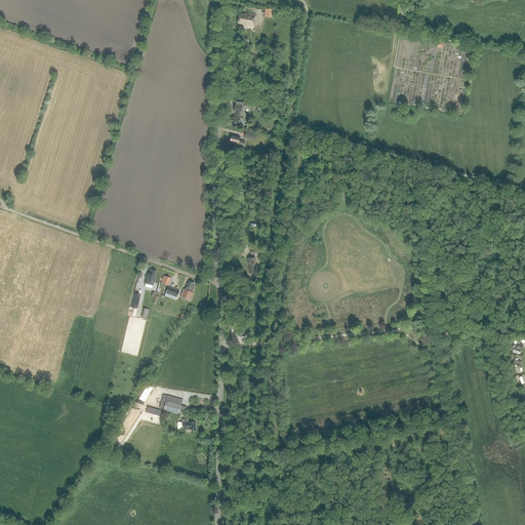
[(273,17),(273,9),(265,9),(265,17),(273,17)]
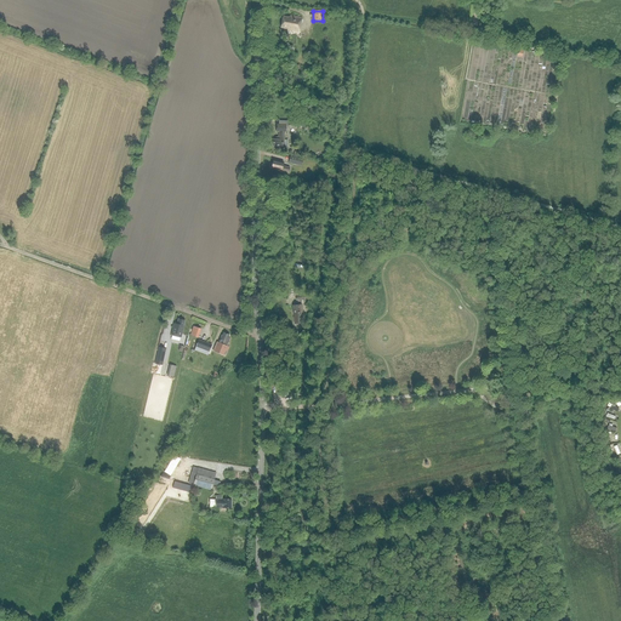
[(298,33),(301,18),(291,17),(291,18),(283,17),(280,28),(288,29),(286,30),(298,33)]
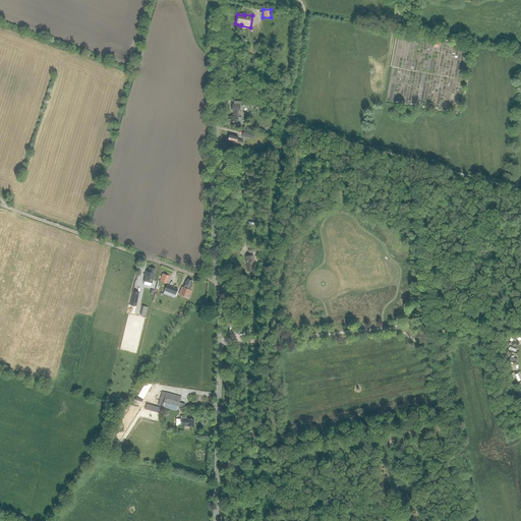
[(229,117),(229,122),(238,123),(240,123),(241,118),(238,118),(238,111),(239,111),(239,107),(241,107),(241,102),(235,101),(235,105),(232,105),(232,111),(233,111),(233,115),(232,117),(229,117)]
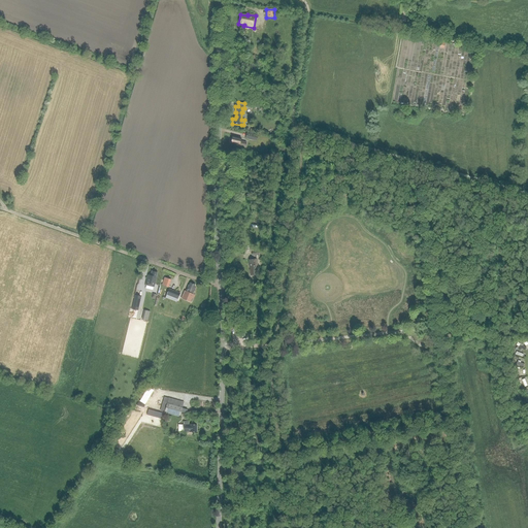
[(258,134),(248,132),(245,138),(256,141),(258,134)]
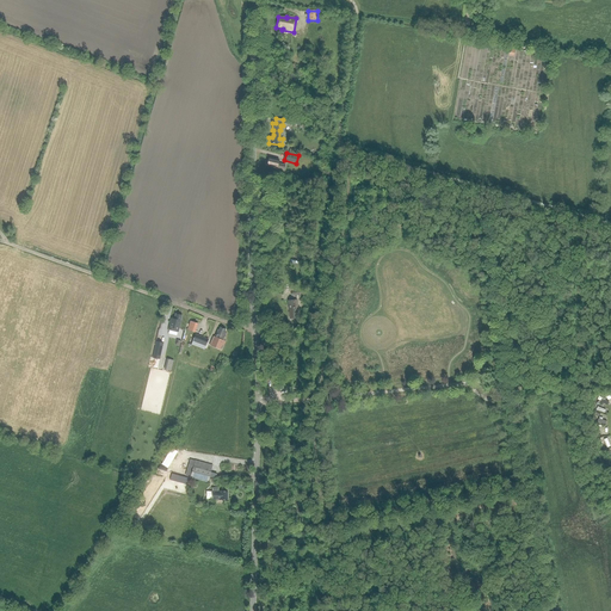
[(267,165),(267,166),(277,168),(277,167),(284,170),(285,165),(278,164),(279,160),(277,160),(277,159),(276,160),(270,158),(269,160),(267,161),(267,162),(266,164),(267,165)]
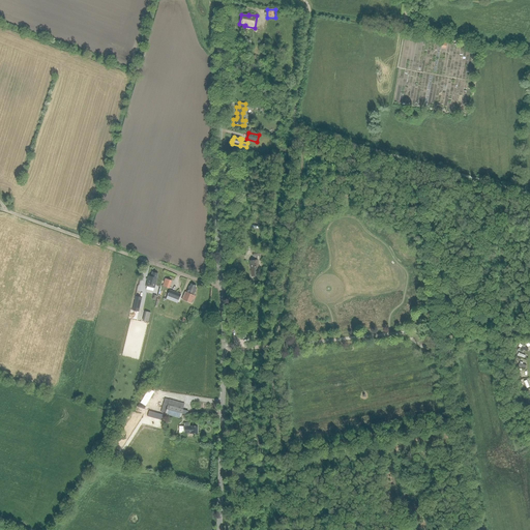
[(259,275),(257,260),(249,261),(251,271),(251,276),(259,275)]
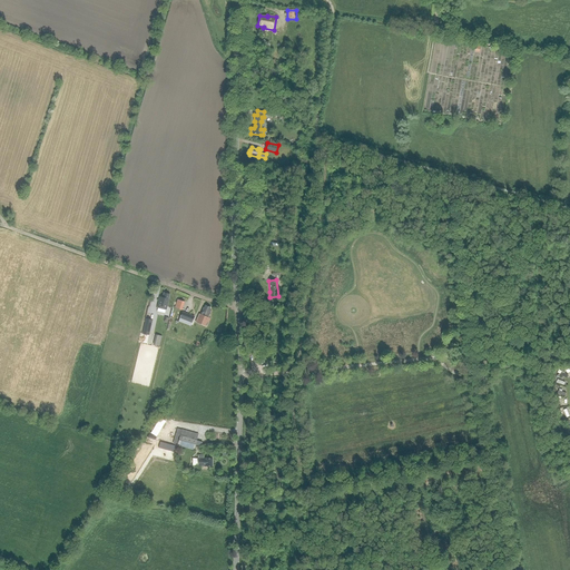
[(168,300),(169,294),(164,293),(163,298),(159,297),(157,308),(166,311),(169,300),(168,300)]
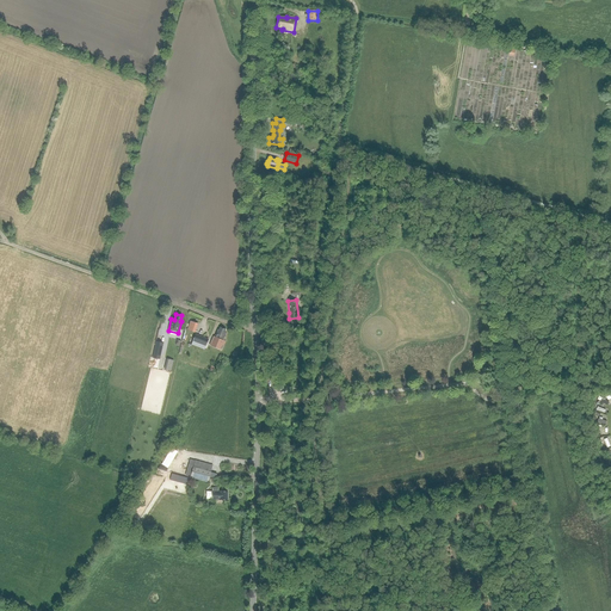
[(191,320),(190,329),(198,331),(199,322),(191,320)]
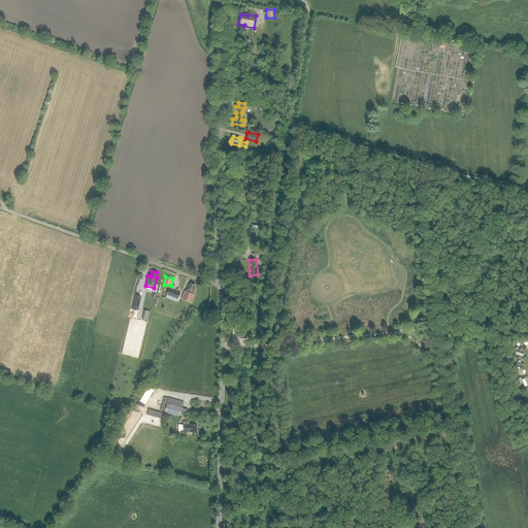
[(193,294),(194,292),(195,288),(194,288),(195,285),(190,283),(189,285),(186,292),(184,291),(182,298),(191,302),(195,295),(193,294)]
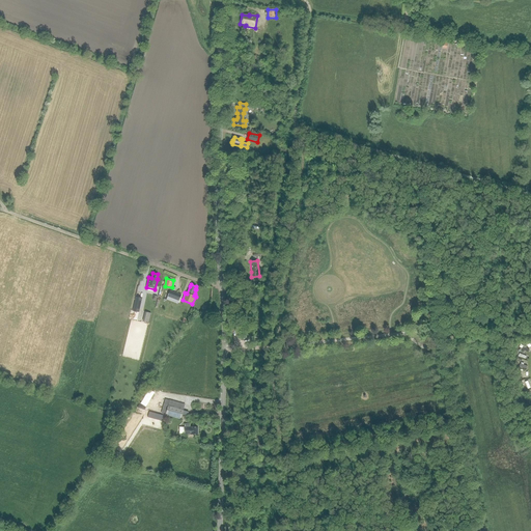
[(169,290),(167,296),(172,298),(177,300),(179,301),(182,295),(169,290)]
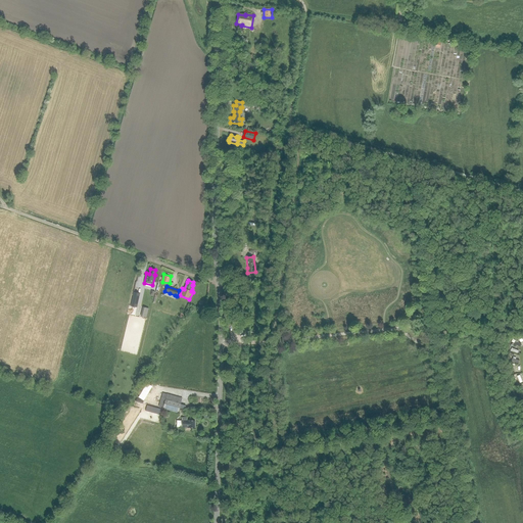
[(140,294),(134,292),(131,306),(137,307),(140,294)]
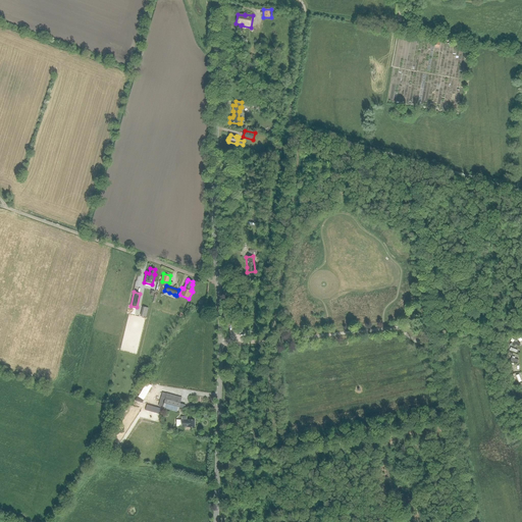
[(509,341),(521,348),(521,346),(521,338),(520,334),(509,336),(509,341)]
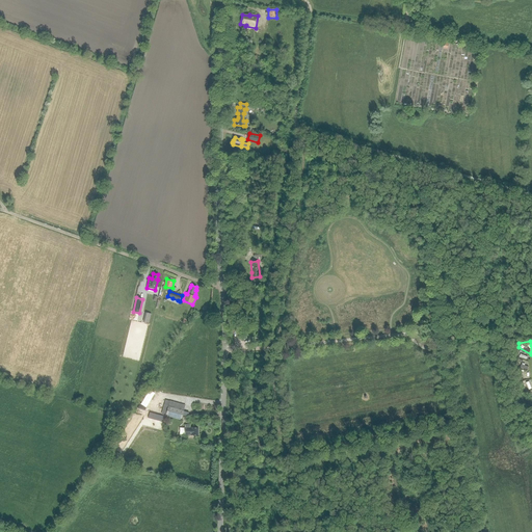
[(520,368),(529,370),(529,362),(519,357),(520,368)]
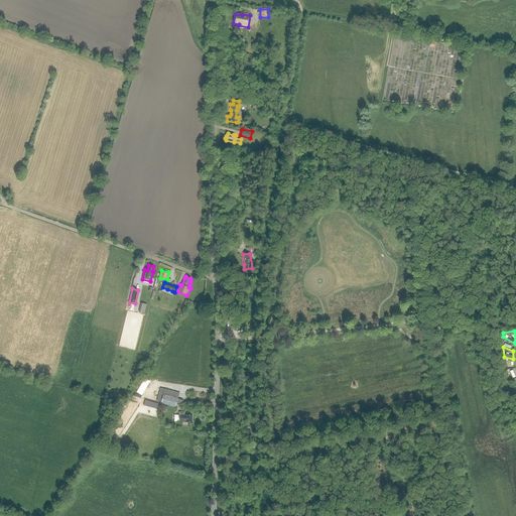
[(505,369),(515,368),(513,359),(504,357),(505,369)]
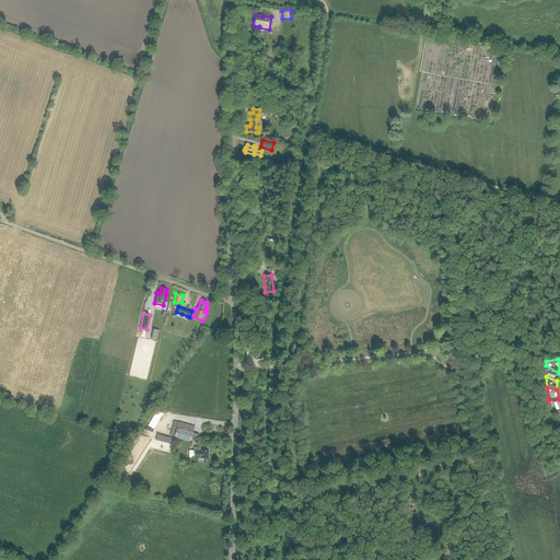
[(552,413),(559,409),(559,399),(548,400),(550,408),(552,413)]
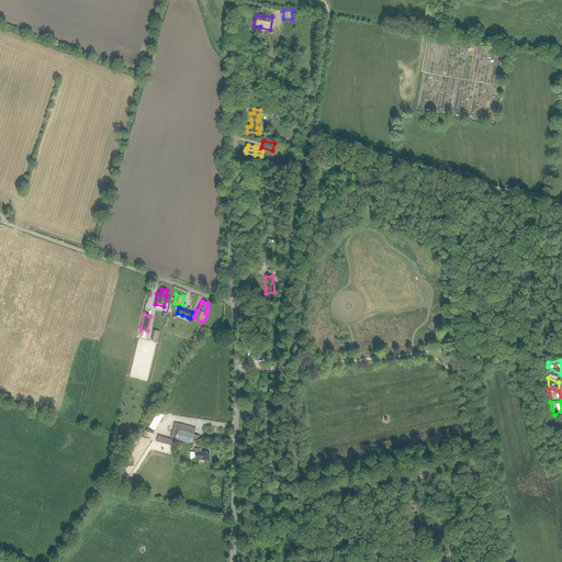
[(179,424),(175,423),(170,438),(191,444),(194,433),(178,428),(179,424)]
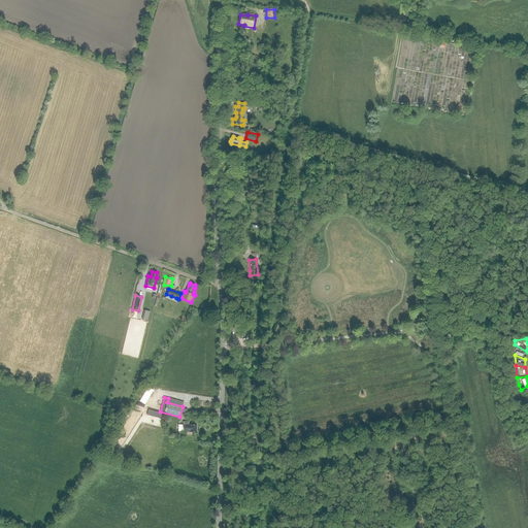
[(184,421),(184,424),(184,431),(189,431),(189,432),(196,432),(196,424),(189,424),(189,421),(184,421)]
